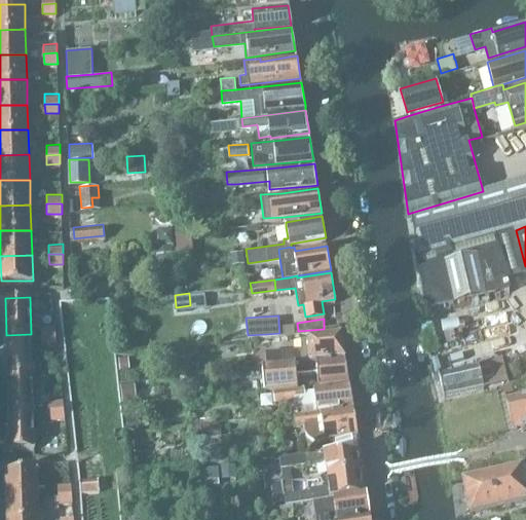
[(41,325),(42,333),(55,332),(54,323),(41,325)]
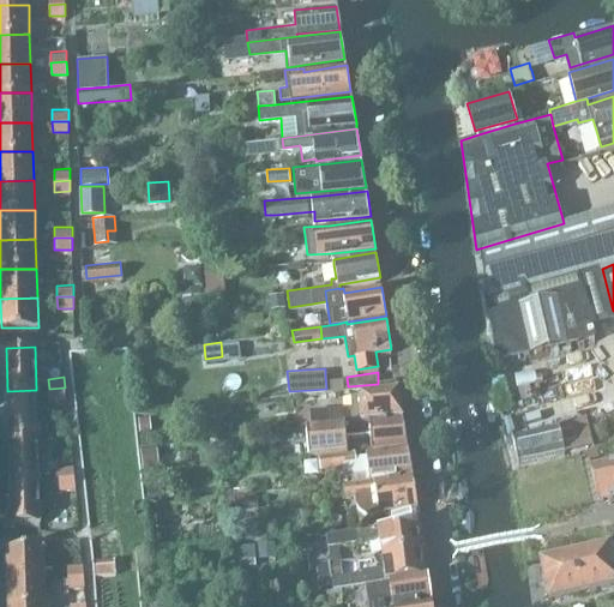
[(65,388),(49,389),(50,402),(66,400),(65,388)]
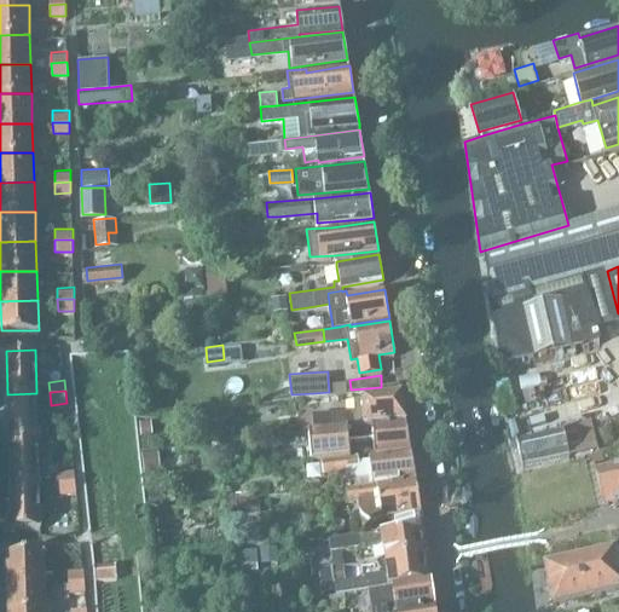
[(353,394),(354,406),(330,409),(312,410),(313,427),(406,419),(401,391),(353,394)]
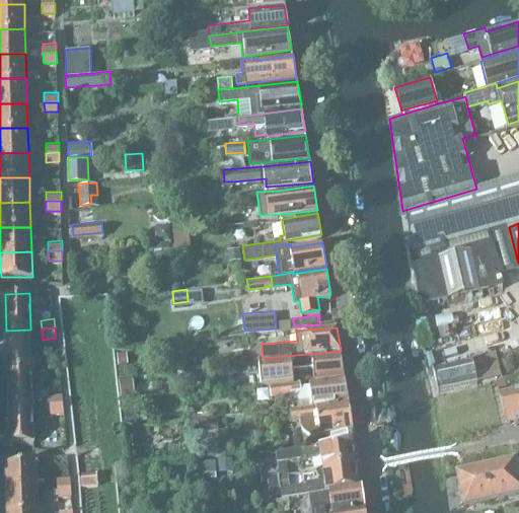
[(31,366),(30,330),(6,331),(7,367),(31,366)]
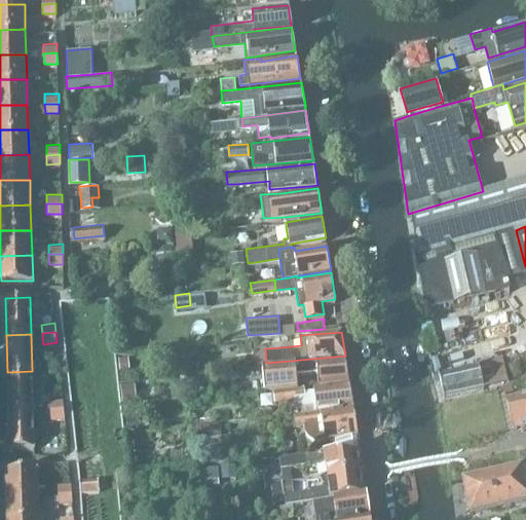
[(296,371),(317,369),(318,381),(348,379),(345,357),(317,359),(295,361),(262,365),(264,387),(297,384),(296,371)]
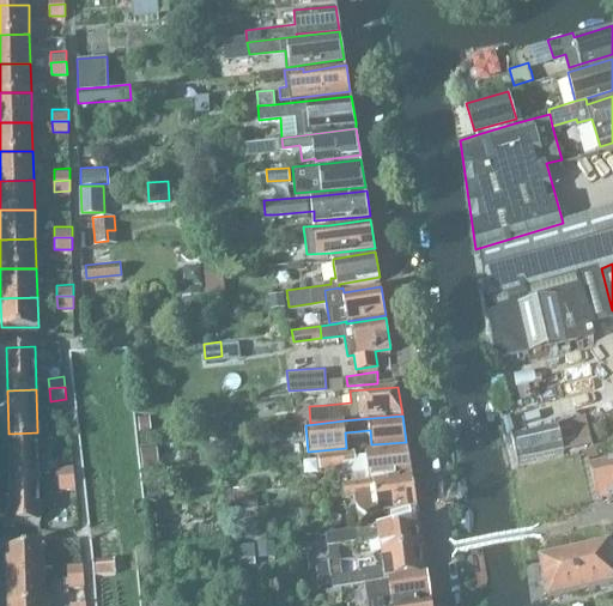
[(558,422),(511,432),(516,458),(564,446),(558,422)]
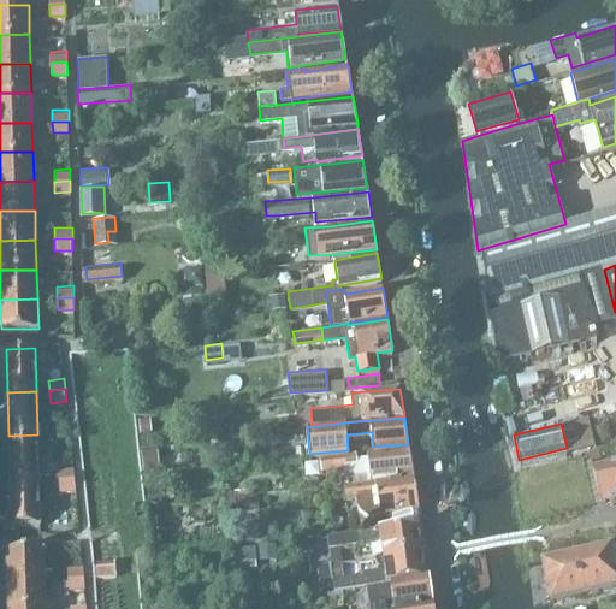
[(9,436),(10,479),(39,478),(37,435),(9,436)]
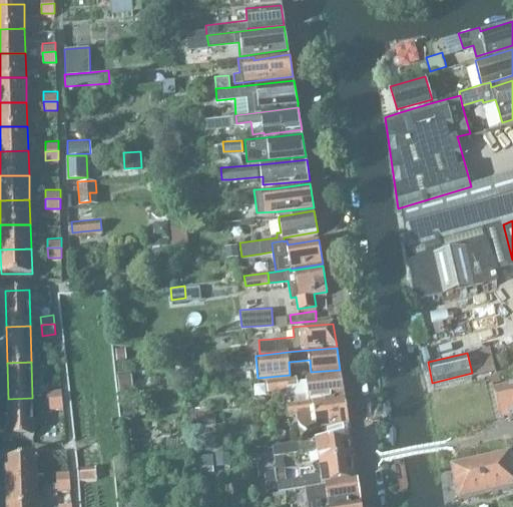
[(117,387),(133,387),(133,372),(117,372),(117,387)]
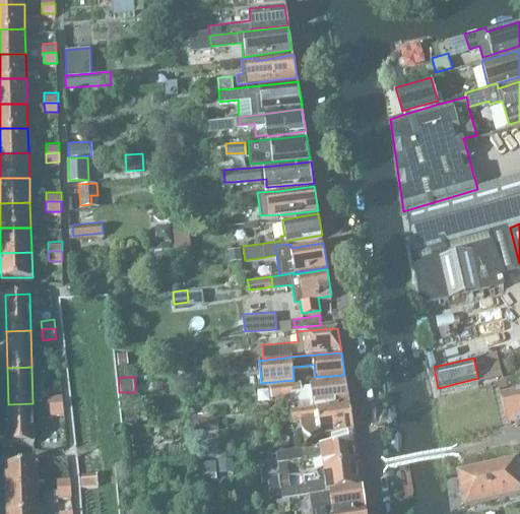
[(291,406),(303,405),(314,404),(349,399),(345,377),(270,386),(271,395),(289,393),(291,405),(291,406)]
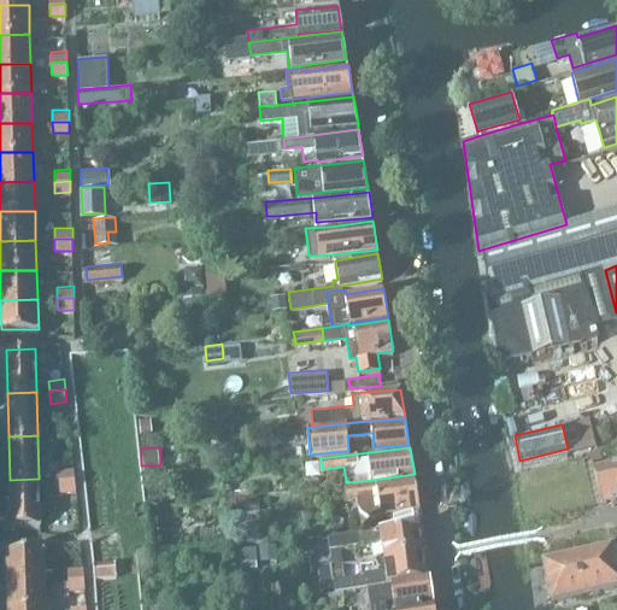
[(616,496),(616,458),(594,464),(601,499),(616,496)]
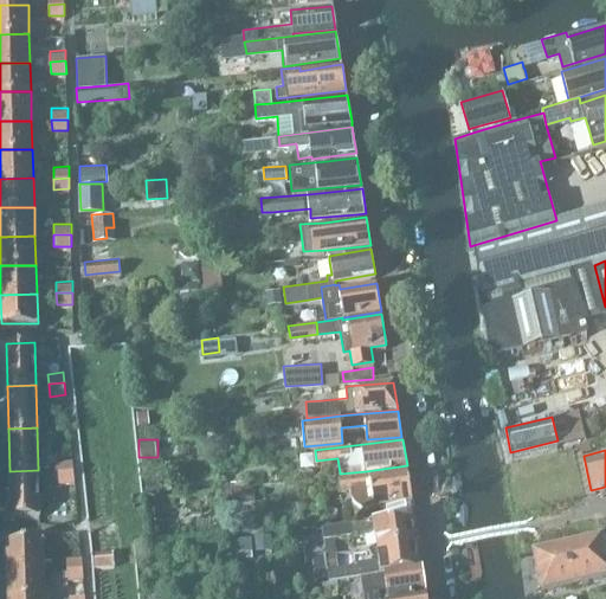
[(72,457),(57,459),(58,470),(73,469),(72,457)]
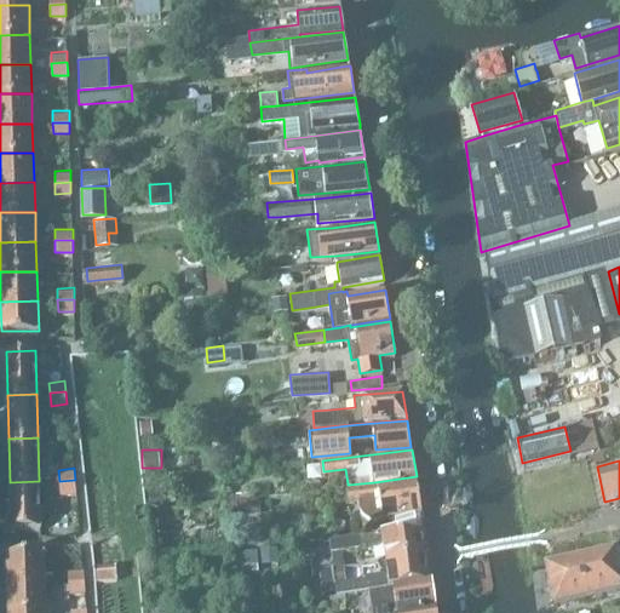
[(375,517),(394,514),(396,527),(396,531),(424,527),(417,476),(374,482),(361,483),(348,485),(349,498),(357,497),(359,504),(362,510),(368,515),(375,517)]
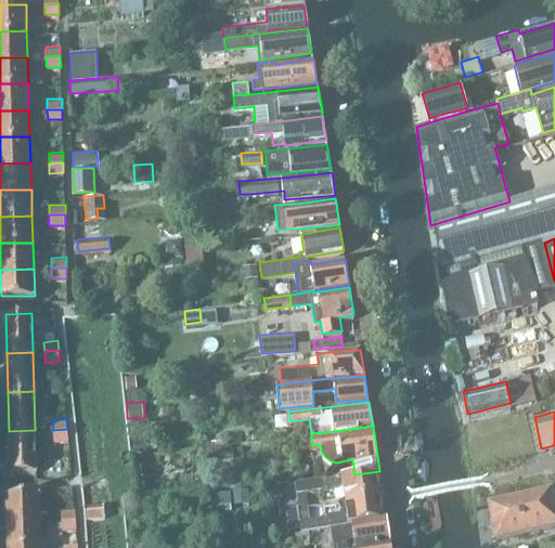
[(67,429),(53,430),(54,441),(68,439),(67,429)]
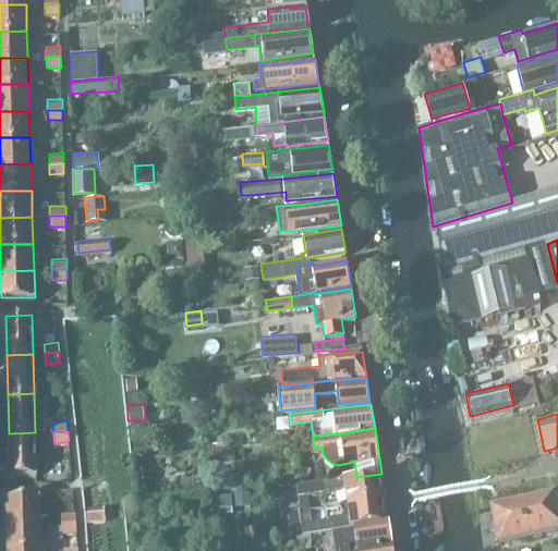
[(36,473),(35,432),(9,433),(10,473),(36,473)]
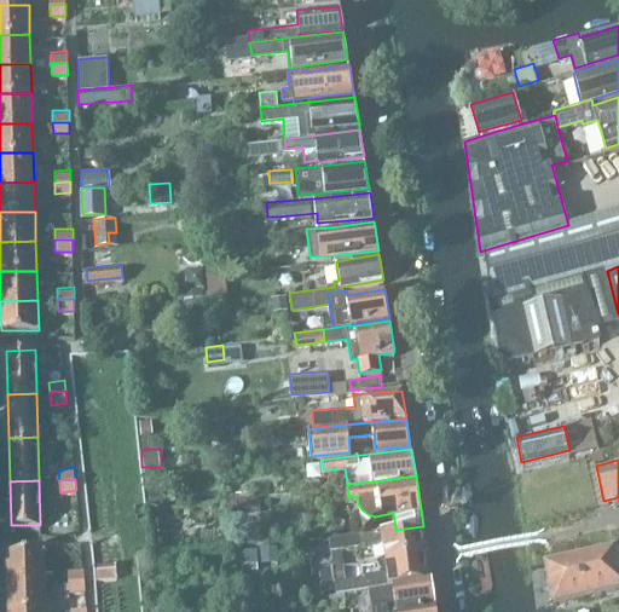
[(382,541),(385,558),(427,552),(423,526),(395,530),(395,526),(365,531),(365,530),(329,535),(330,548),(382,541)]
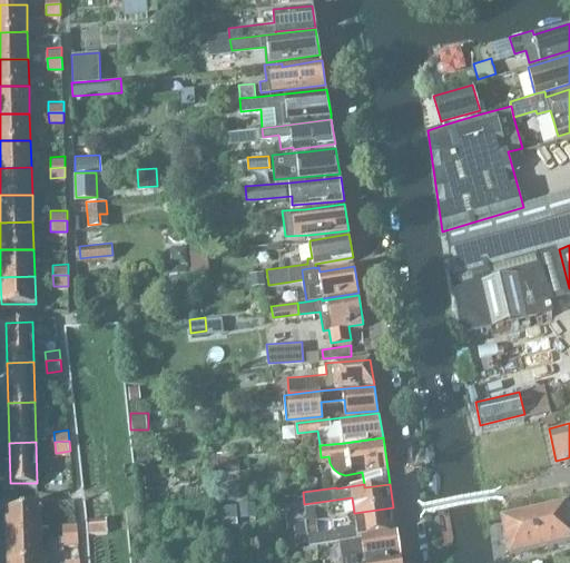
[(291,494),(272,495),(273,505),(291,505),(291,494)]
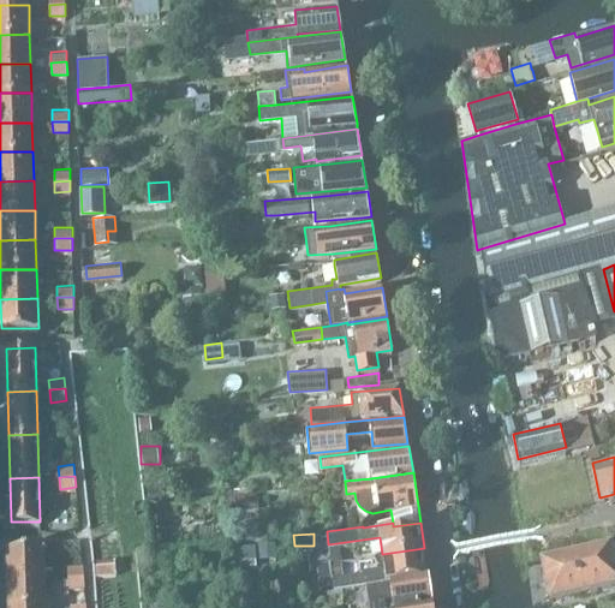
[(275,538),(258,538),(258,555),(276,554),(275,538)]
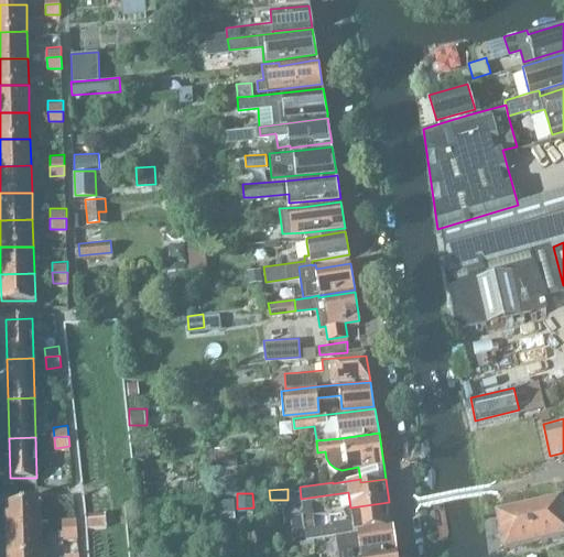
[(563,533),(563,510),(561,495),(496,511),(505,547),(563,533)]
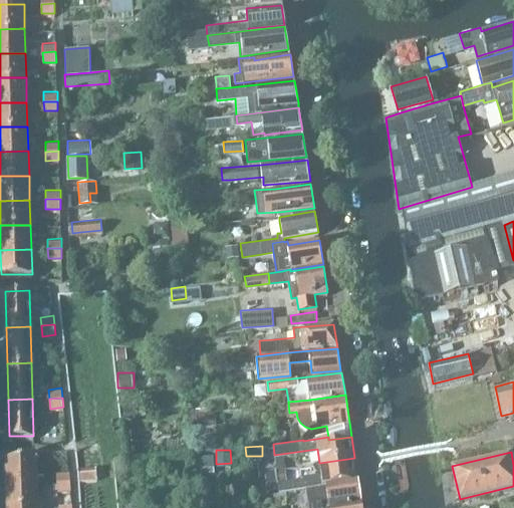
[(194,466),(214,465),(213,453),(194,455),(194,466)]
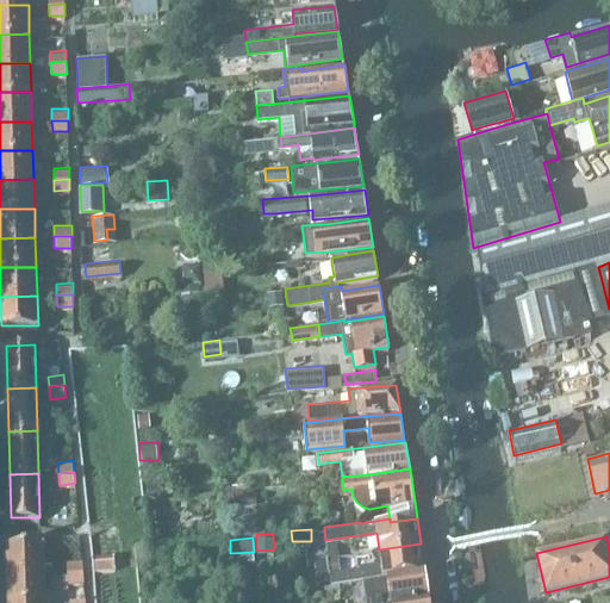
[(7,542),(7,572),(44,571),(43,541),(7,542)]
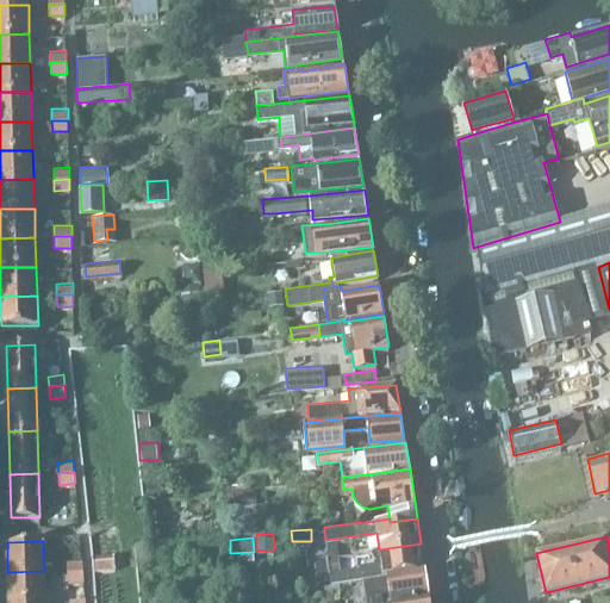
[(362,577),(386,573),(424,567),(421,544),(379,549),(377,549),(378,560),(359,563),(359,566),(330,570),(331,582),(362,577)]
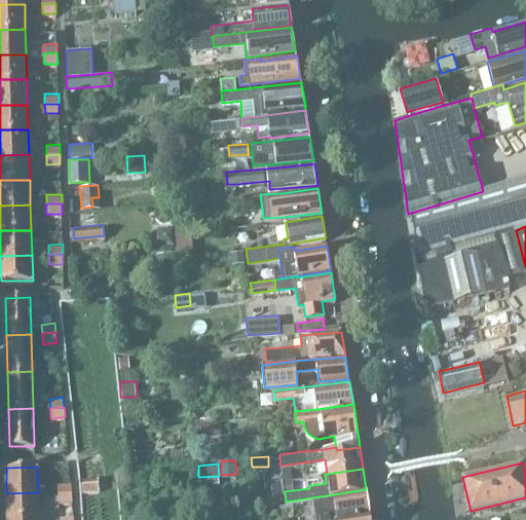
[(80,490),(101,488),(99,476),(79,477),(80,490)]
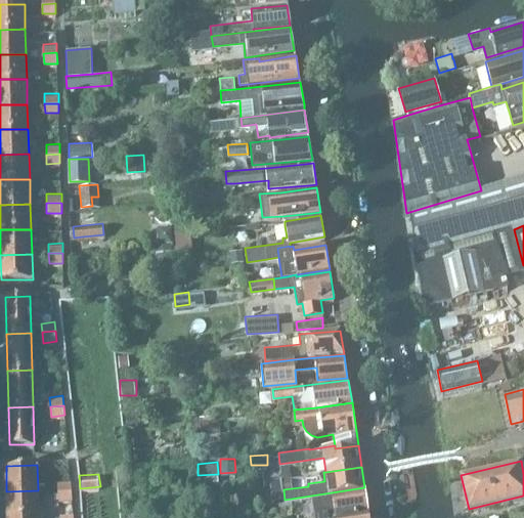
[(57,480),(57,488),(72,487),(71,479),(57,480)]
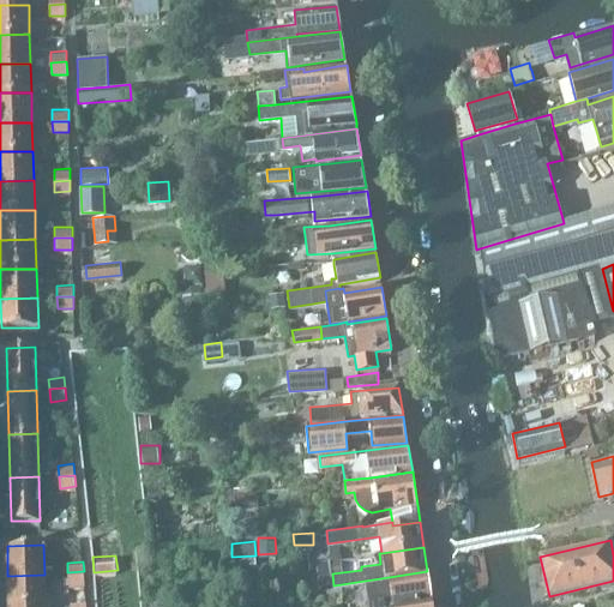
[(84,571),(67,572),(68,586),(85,584),(84,571)]
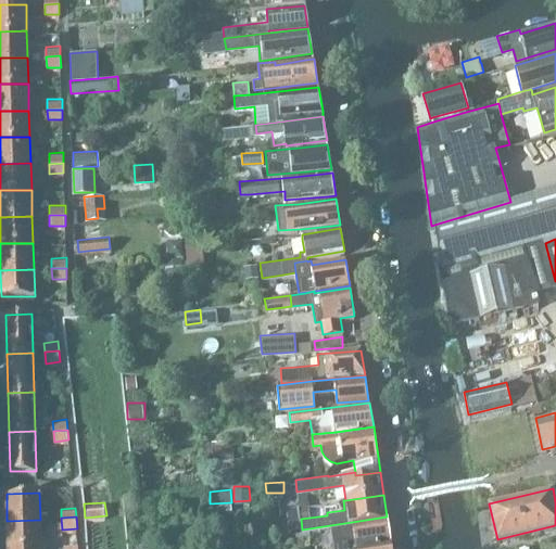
[(391,548),(390,539),(387,516),(352,522),(330,525),(333,548),(391,548)]
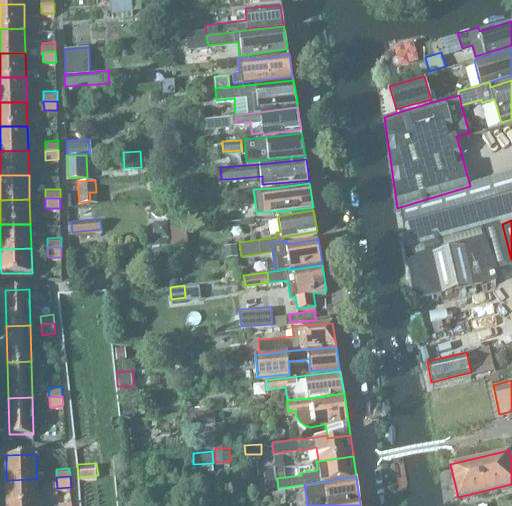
[(6,480),(7,505),(38,504),(37,479),(6,480)]
